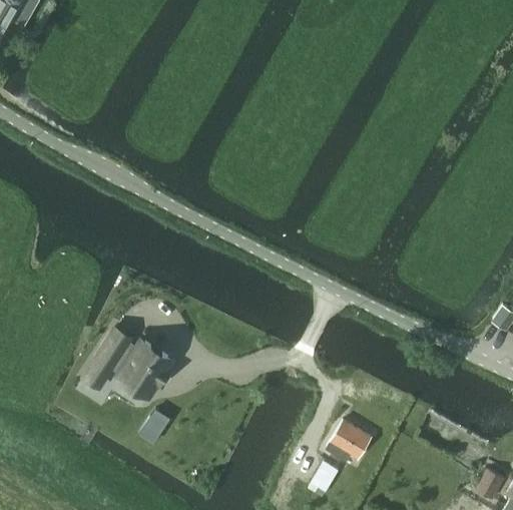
[(0,0),(0,39),(20,6),(9,0),(0,0)]
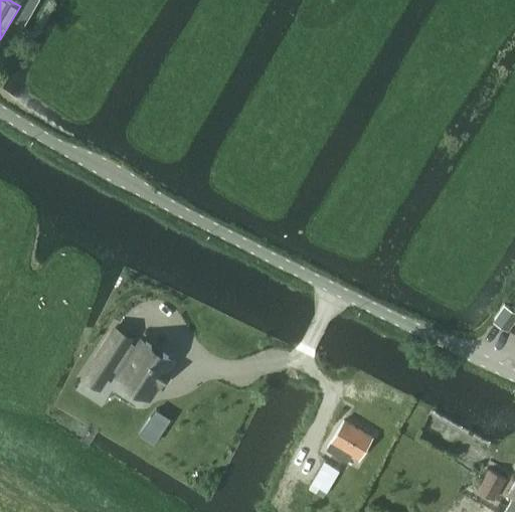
[(514,319),(514,312),(505,306),(494,321),(508,330),(514,319)]
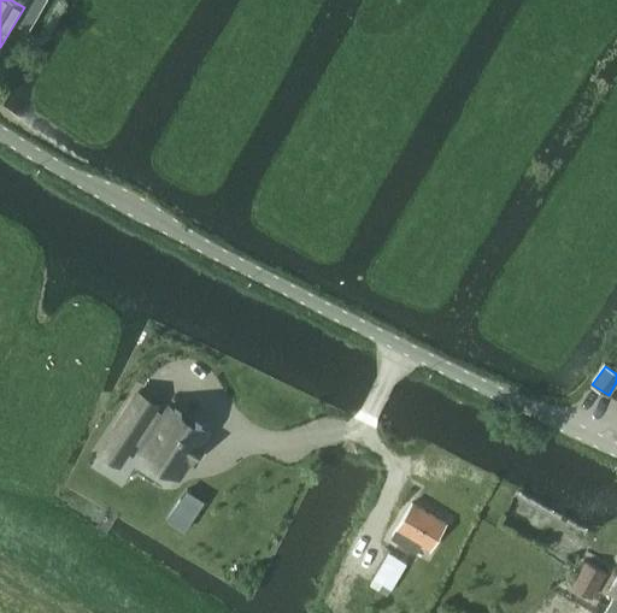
[(209,436),(171,413),(165,422),(156,416),(158,412),(139,400),(103,460),(122,471),(136,448),(146,454),(144,458),(181,482),(192,465),(194,466),(204,449),(201,448),(209,436)]
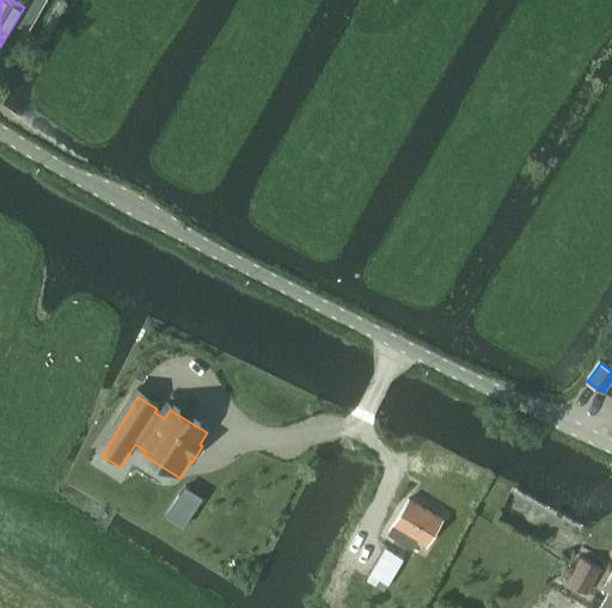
[(185,490),(166,520),(182,530),(202,501),(185,490)]
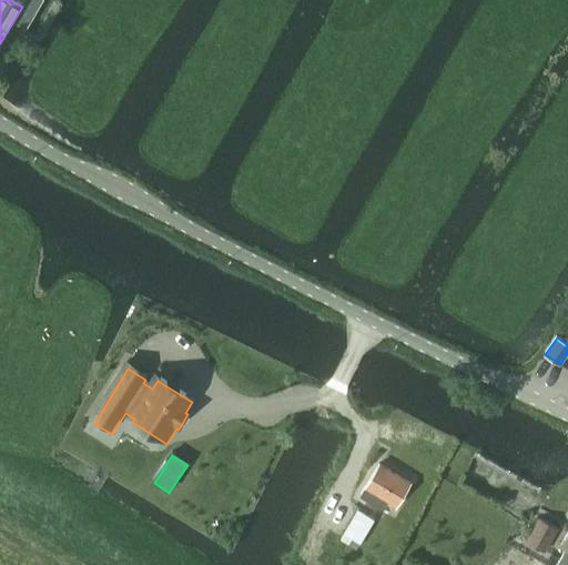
[(378,466),(361,497),(376,507),(381,498),(396,508),(411,485),(378,466)]
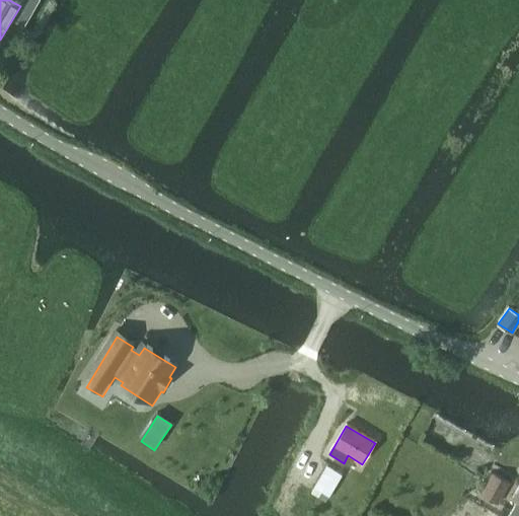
[(314,490),(328,499),(342,476),(327,467),(314,490)]
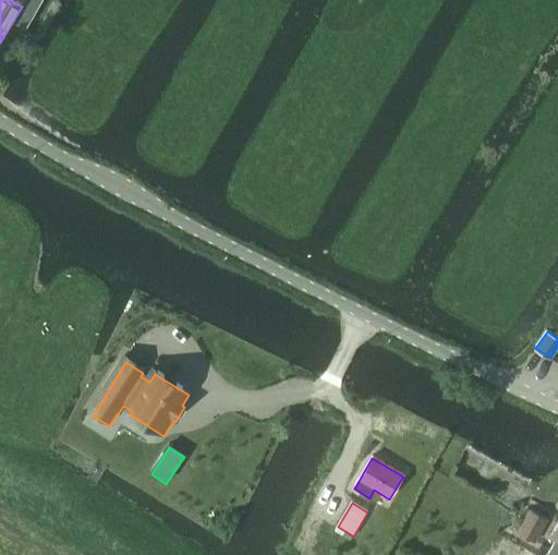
[(531,511),(518,534),(535,544),(548,521),(531,511)]
